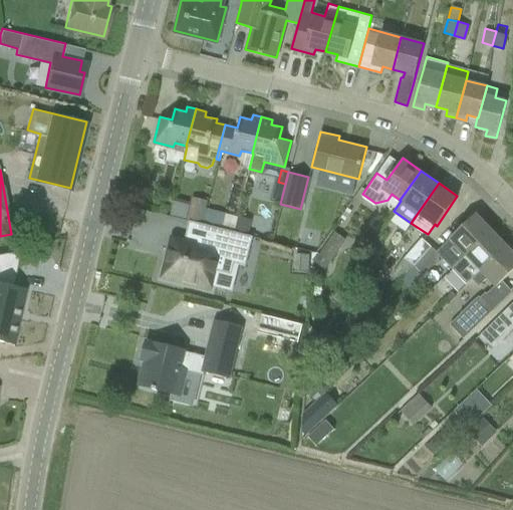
[(185,218),(190,199),(179,195),(174,215),(185,218)]
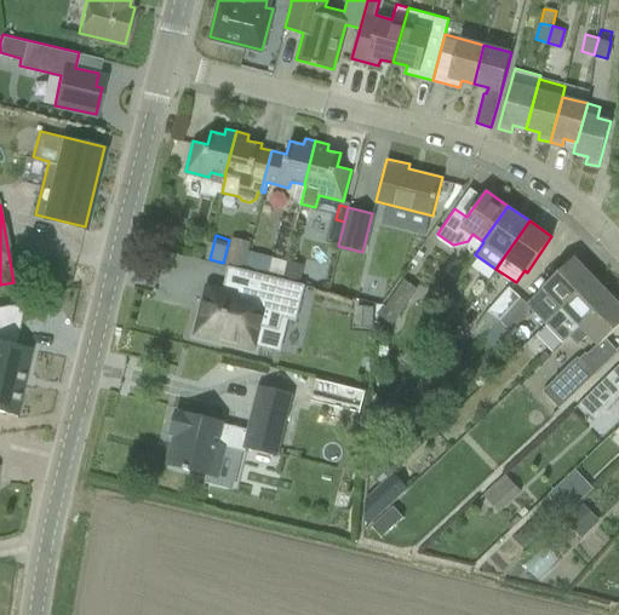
[(248,252),(251,240),(231,235),(224,264),(228,264),(244,269),(248,252)]
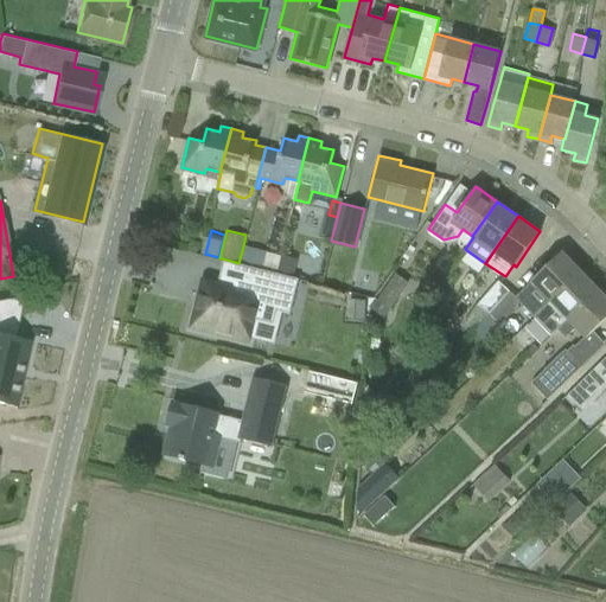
[(268,253),(243,247),(238,263),(263,269),(268,253)]
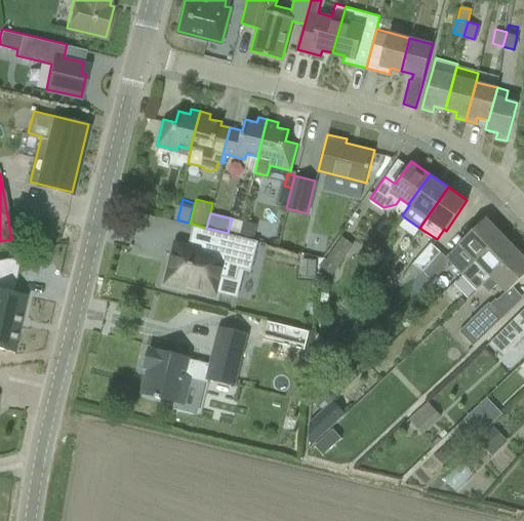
[(476,259),(502,234),(486,217),(471,231),(446,255),(441,250),(424,271),(431,279),(449,261),(461,273),(476,259)]
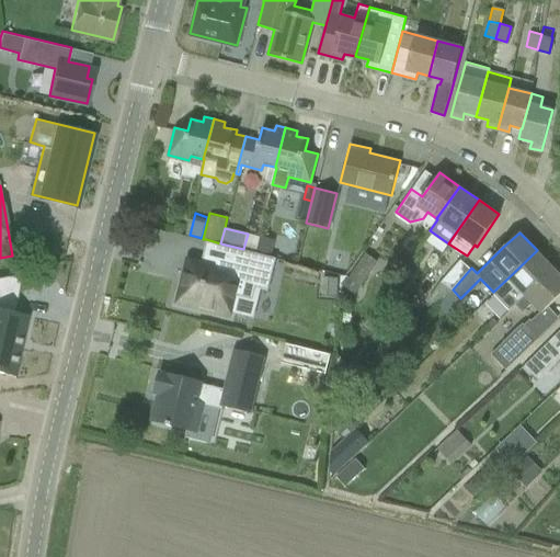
[(256,249),(272,253),(275,238),(261,235),(256,249)]
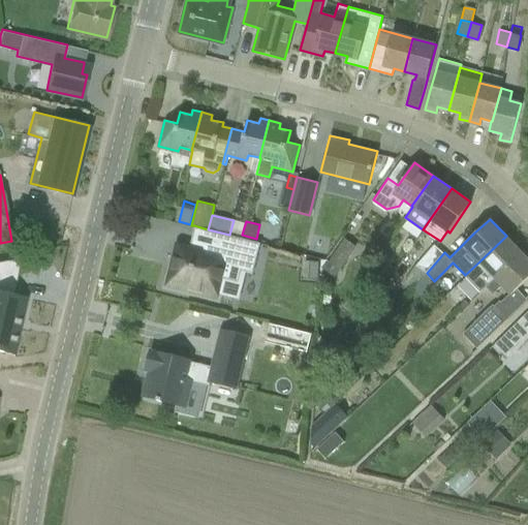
[(208,229),(194,225),(193,229),(189,247),(186,246),(181,245),(179,254),(178,257),(176,256),(175,255),(167,283),(216,296),(220,277),(238,281),(241,270),(247,272),(247,271),(252,273),(255,263),(260,242),(229,235),(208,229)]
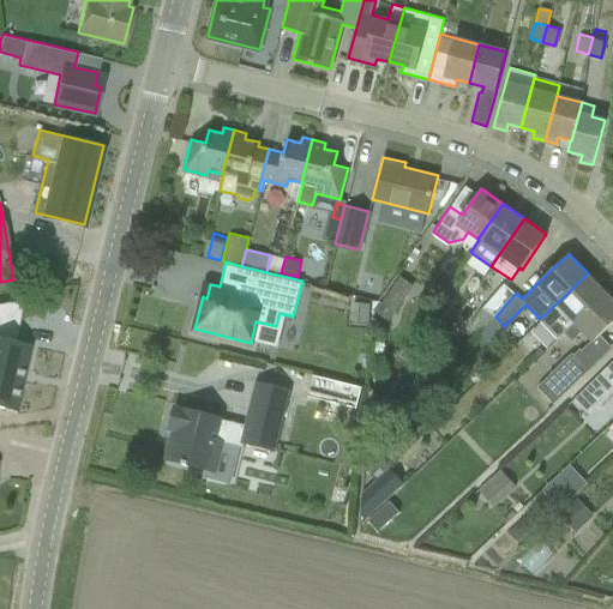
[(152,275),(152,287),(175,285),(175,273),(152,275)]
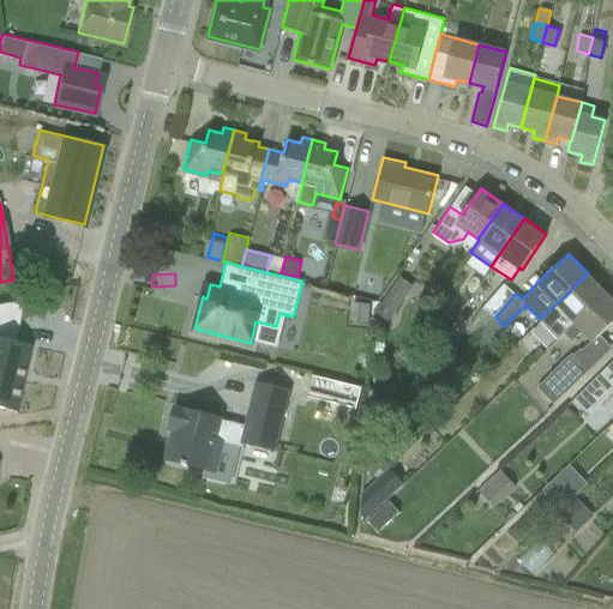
[(564,331),(605,291),(588,273),(557,303),(540,319),(558,337),(564,331)]
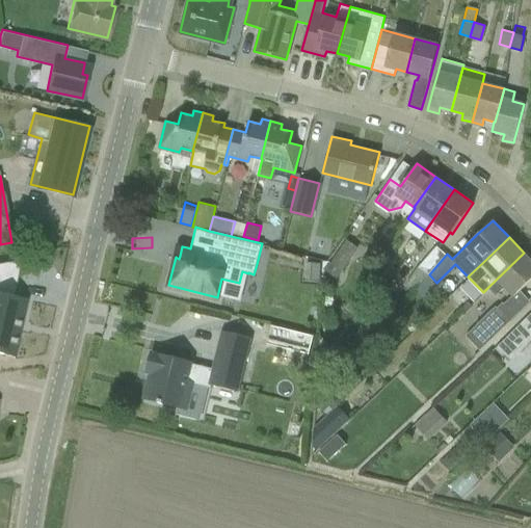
[(341,244),(329,262),(341,270),(353,253),(341,244)]
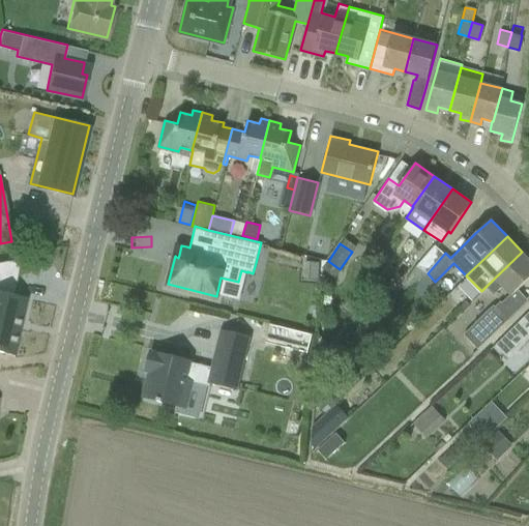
[(435,244),(416,265),(428,273),(445,253),(435,244)]
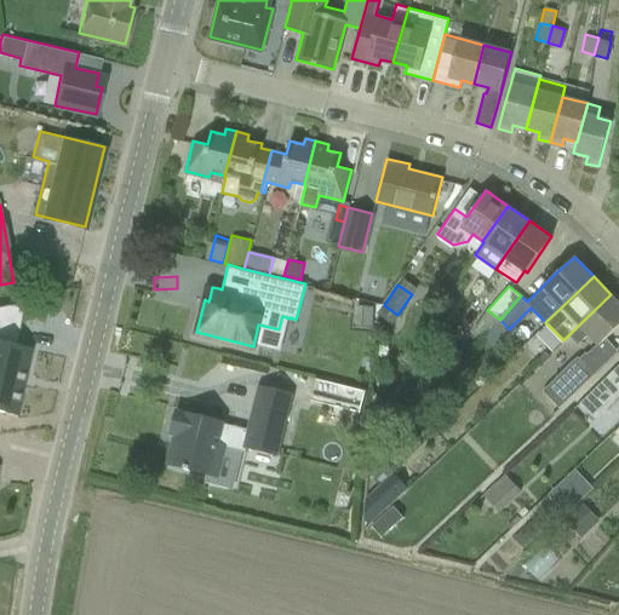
[(618,303),(611,294),(569,334),(578,343),(588,333),(597,344),(607,337),(618,323),(618,303)]
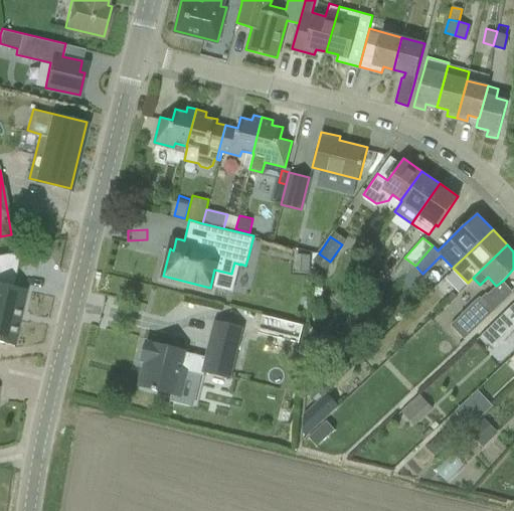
[(0,252),(0,339),(12,343),(24,290),(12,287),(18,260),(13,251),(0,252)]
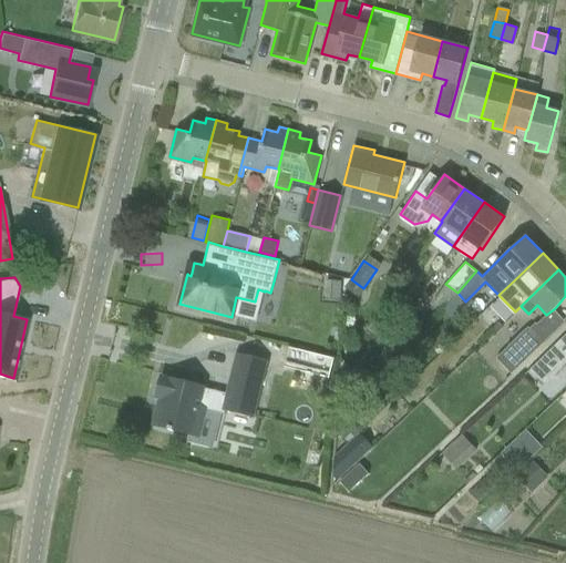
[(311,278),(311,296),(325,296),(325,278),(311,278)]
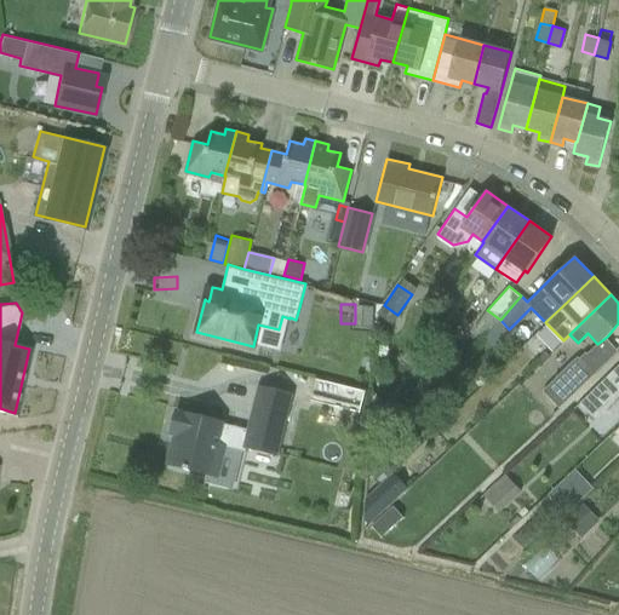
[(372,305),(360,304),(359,323),(371,325),(372,305)]
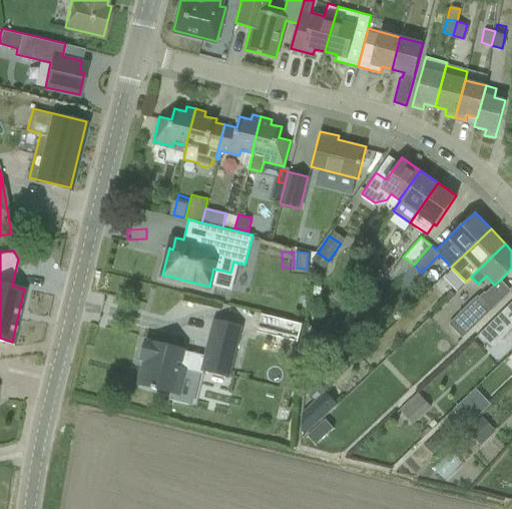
[(414,265),(407,272),(415,279),(421,273),(414,265)]
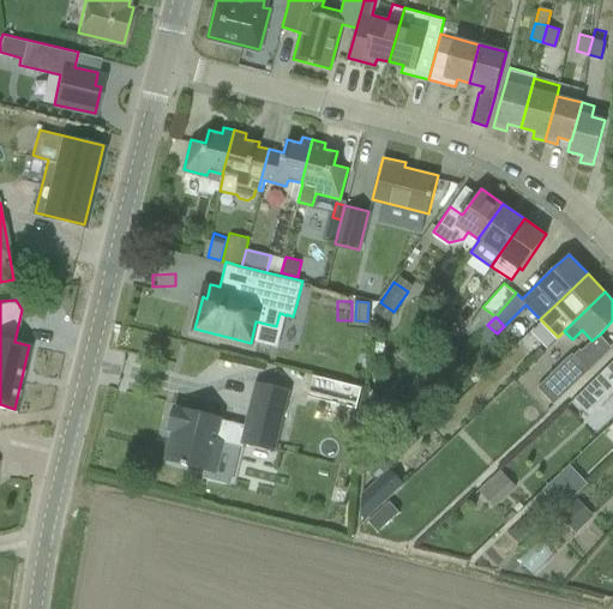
[(420,325),(406,344),(400,354),(410,361),(416,351),(418,353),(431,333),(420,325)]
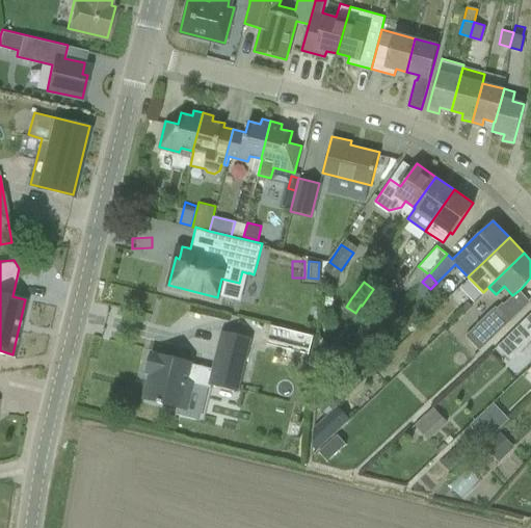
[(496,306),(466,335),(479,349),(510,320),(496,306)]
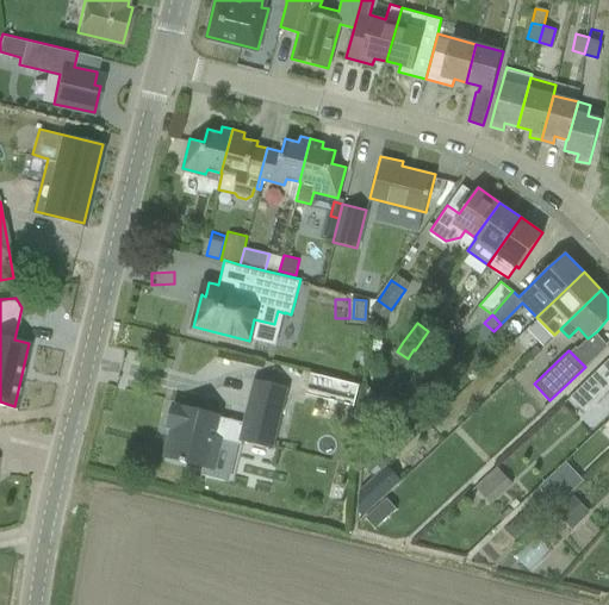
[(608,356),(595,370),(570,394),(585,411),(607,390),(608,387),(608,356)]
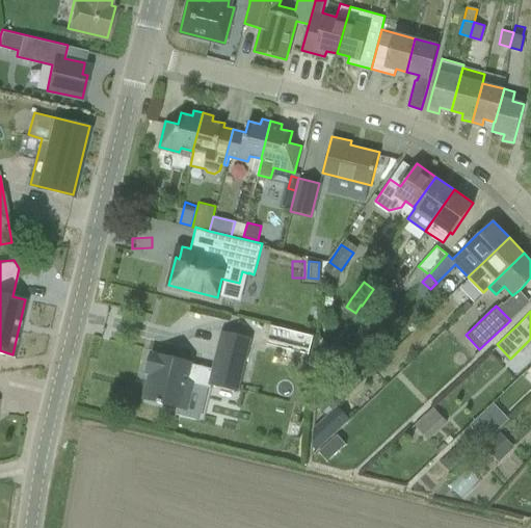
[(273,328),(272,338),(291,340),(293,331),(273,328)]
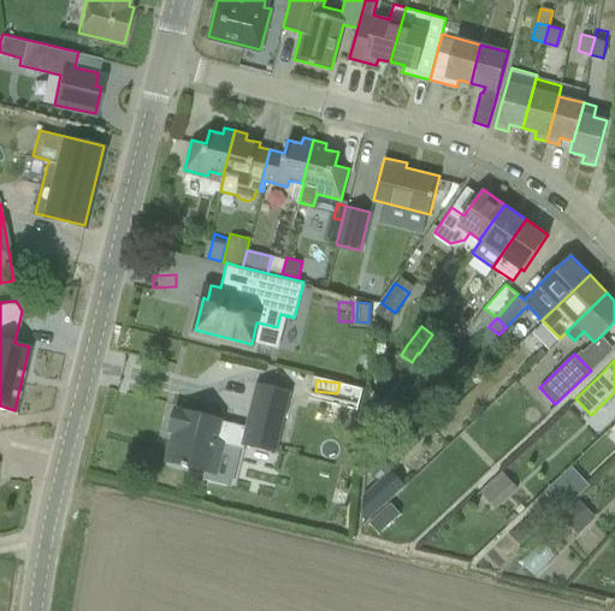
[(183,464),(188,467),(189,464),(218,472),(225,443),(243,448),(244,442),(273,449),(288,391),(258,384),(248,426),(176,408),(170,428),(176,431),(169,460),(183,463),(183,464)]
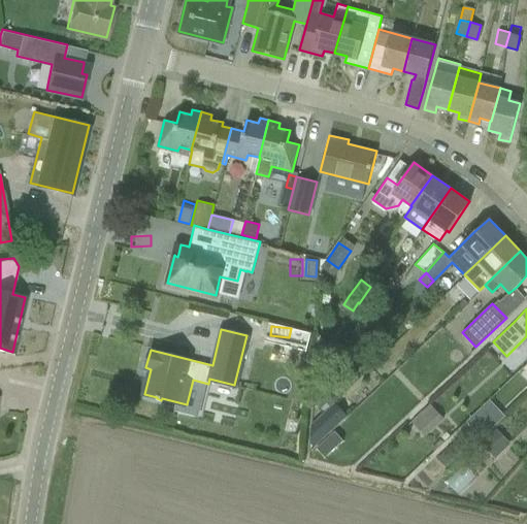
[(314,347),(327,356),(334,347),(320,336),(314,347)]
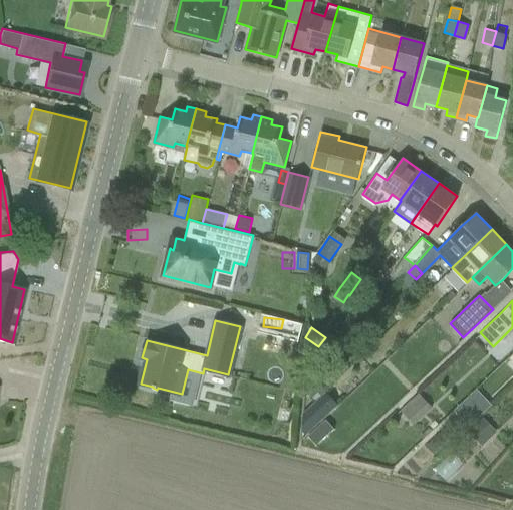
[(316,399),(340,374),(333,366),(308,391),(316,399)]
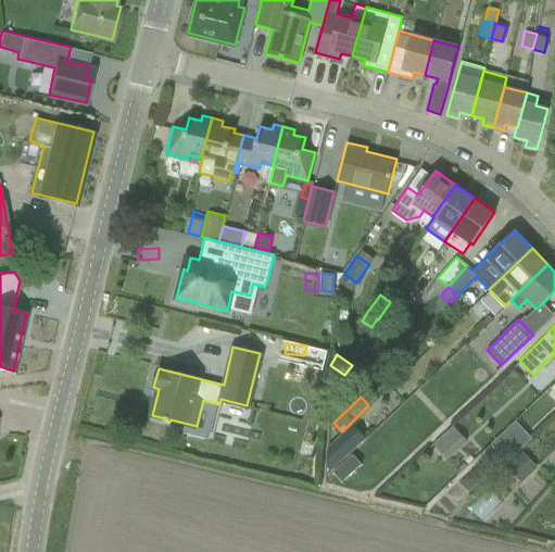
[(449,456),(467,440),(452,424),(434,441),(449,456)]
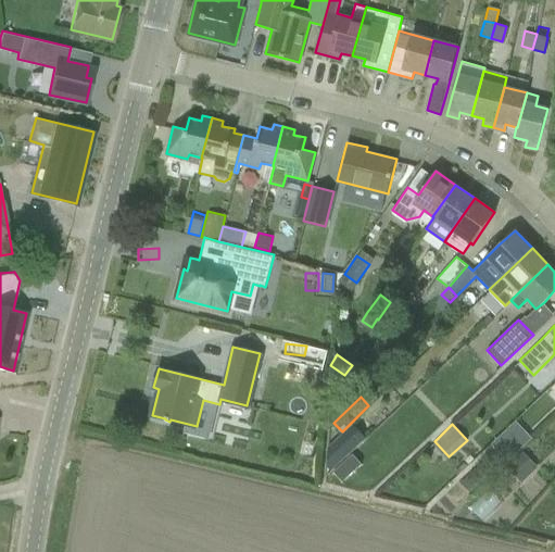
[(328,448),(326,465),(329,468),(363,437),(352,426),(328,448)]
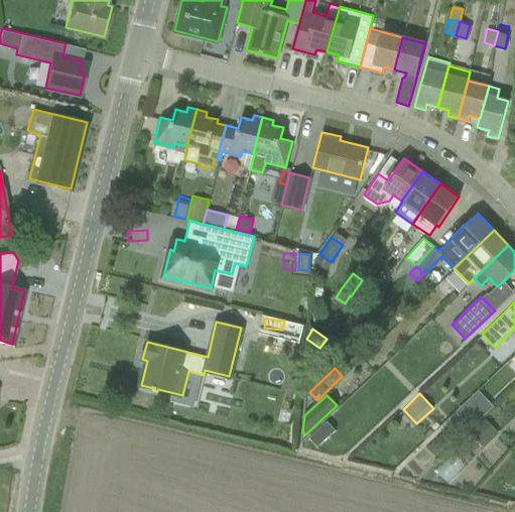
[(472,396),(456,410),(460,413),(472,426),(487,412),(475,399),(472,396)]
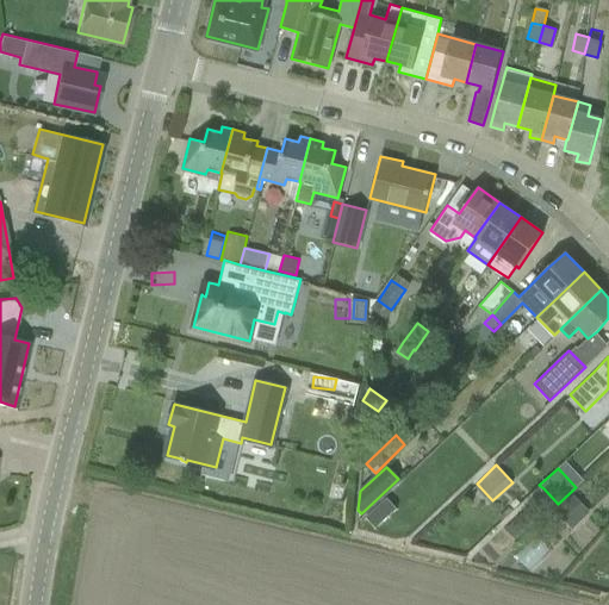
[(572,526),(590,510),(573,493),(555,510),(572,526)]
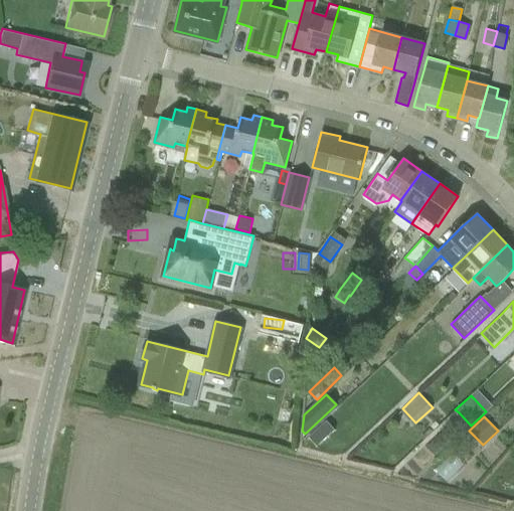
[(308,435),(316,444),(334,428),(326,418),(308,435)]
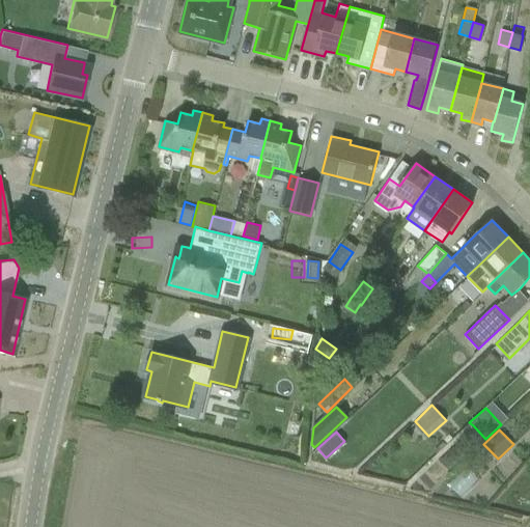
[(435,482),(447,493),(462,475),(449,465),(435,482)]
